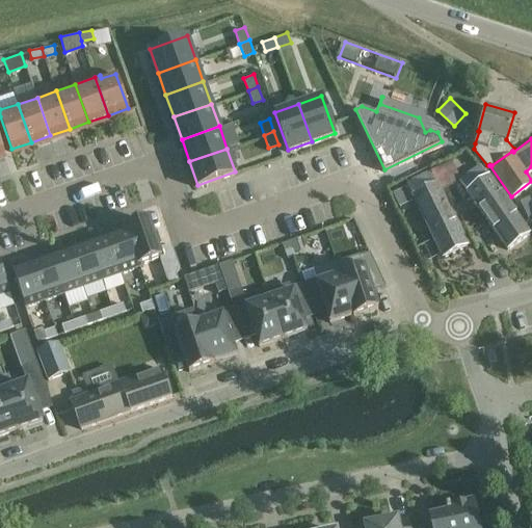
[(507,247),(530,231),(479,160),(457,176),(468,190),(507,247)]
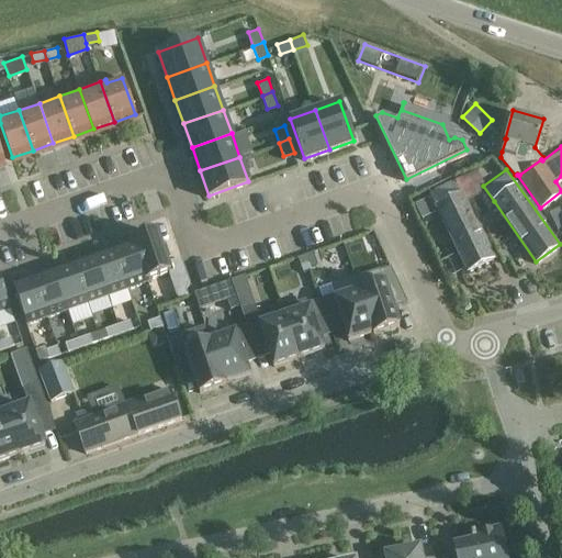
[(468,270),(493,258),(454,178),(428,190),(436,204),(468,270)]
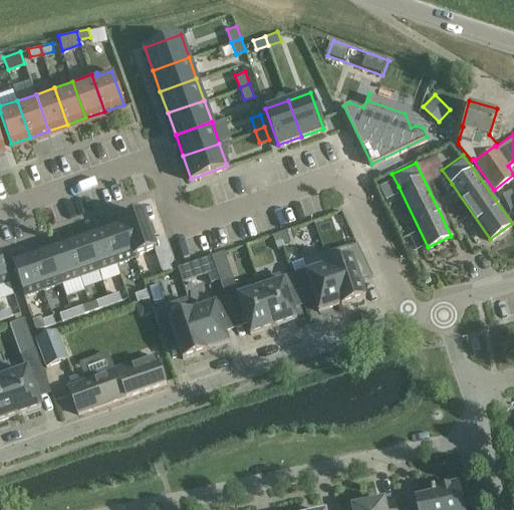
[(134,254),(135,254),(155,247),(163,271),(172,268),(170,263),(174,256),(166,234),(153,238),(152,235),(156,234),(151,221),(148,222),(143,211),(121,218),(121,220),(134,254)]
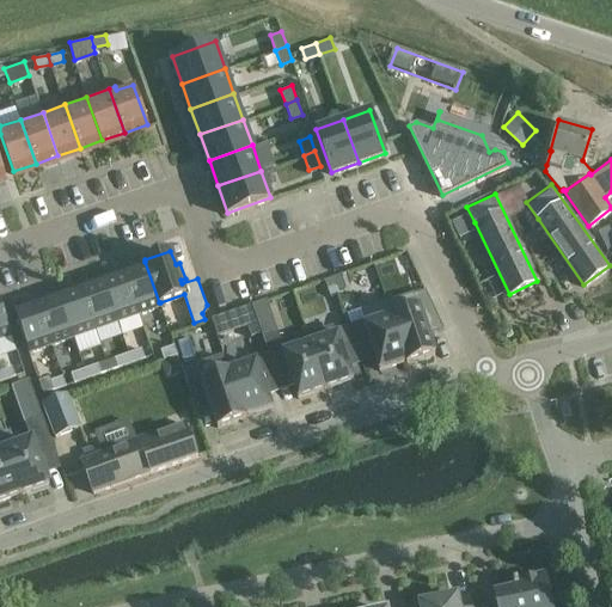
[(161,304),(160,302),(159,302),(145,262),(129,268),(129,267),(123,269),(139,312),(161,304)]
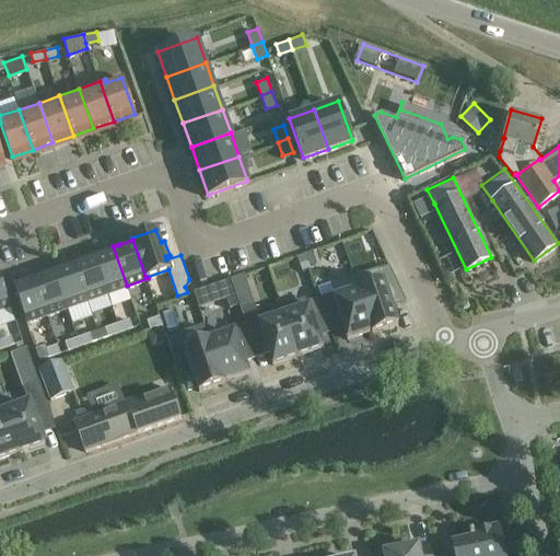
[(106,292),(127,286),(113,246),(108,247),(108,248),(93,254),(106,292)]
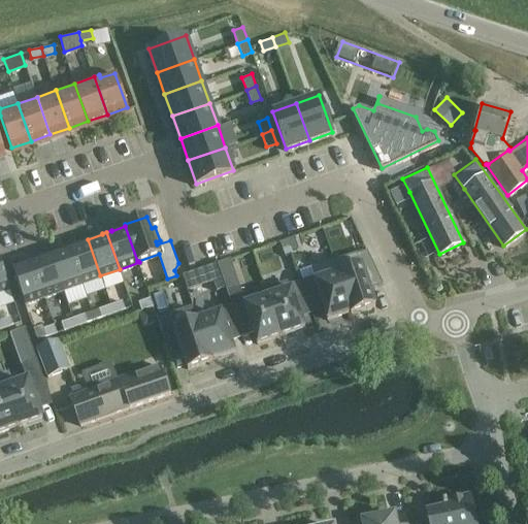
[(295,234),(288,237),(291,246),(292,251),(297,249),(298,246),(295,234)]
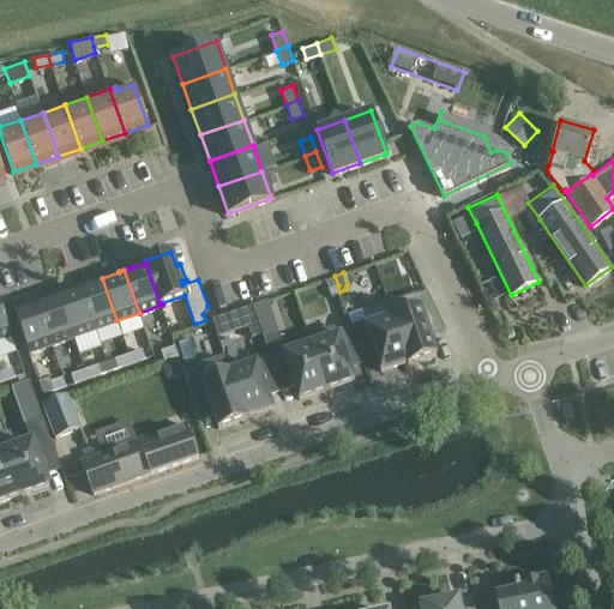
[(326,278),(329,288),(338,285),(335,276),(326,278)]
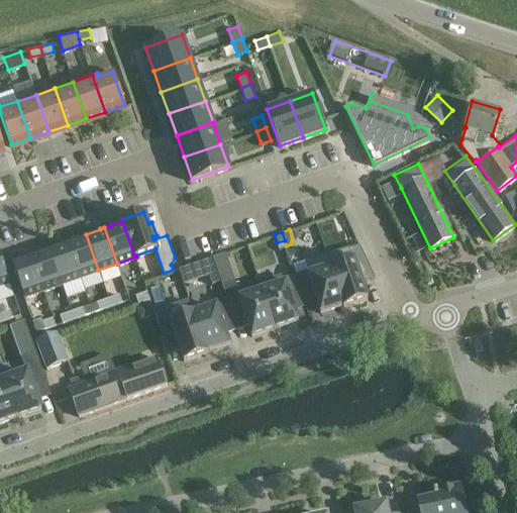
[(80,277),(98,270),(86,234),(72,238),(68,240),(80,277)]
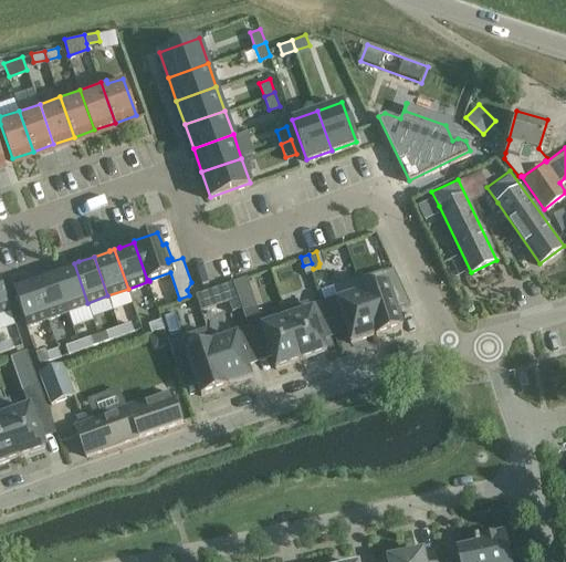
[(67,310),(87,303),(74,263),(69,264),(69,266),(53,270),(67,310)]
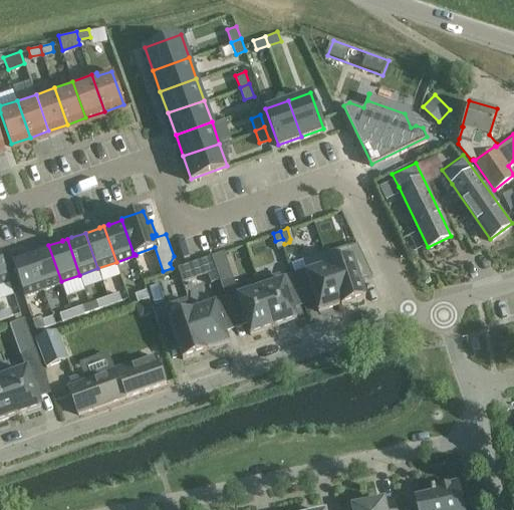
[(42,287),(61,281),(48,245),(35,250),(30,251),(42,287)]
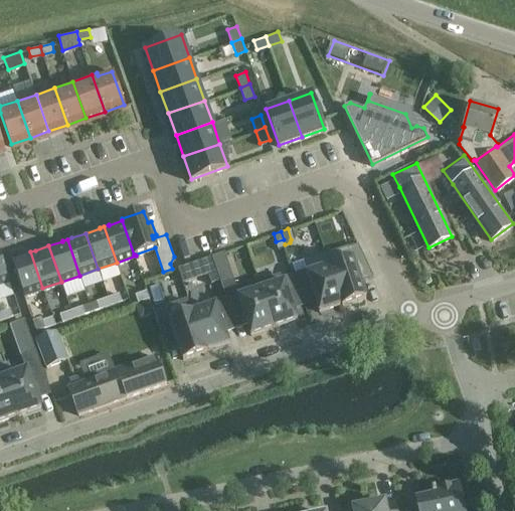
[(351,257),(328,265),(341,303),(342,304),(365,296),(361,284),(374,279),(361,248),(350,252),(351,257)]
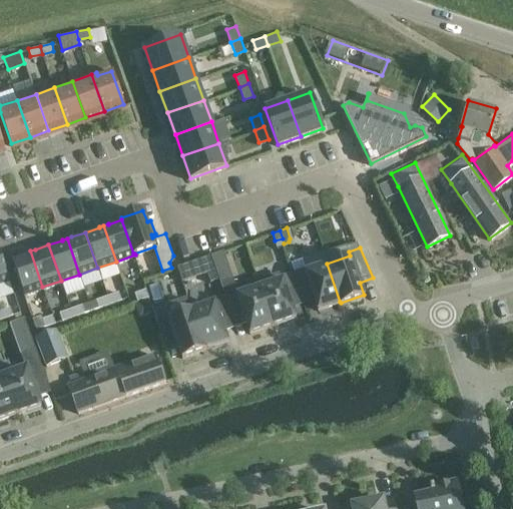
[(23,294),(42,287),(30,250),(25,252),(26,252),(11,258),(23,294)]
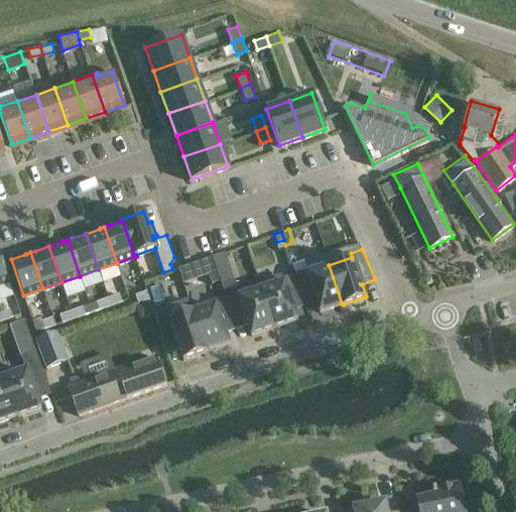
[(0,283),(9,281),(0,254),(0,283)]
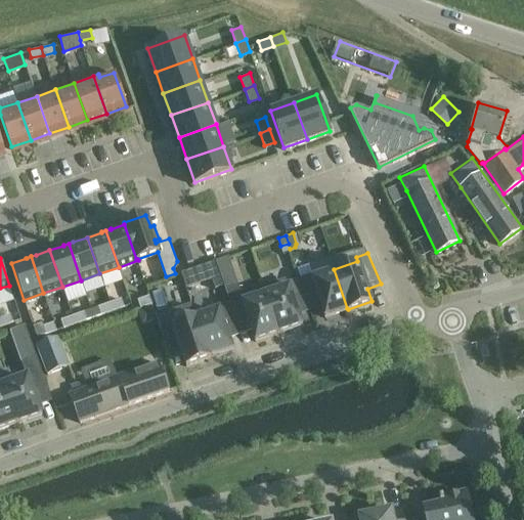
[(305,274),(299,276),(304,292),(308,303),(319,299),(324,315),(347,308),(334,269),(313,276),(312,272),(305,274)]
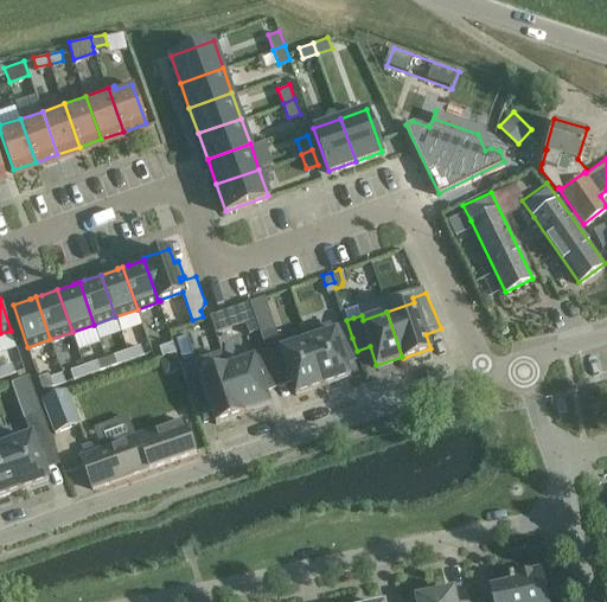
[(306,334),(323,383),(350,375),(343,356),(357,351),(352,338),(346,320),(306,334)]
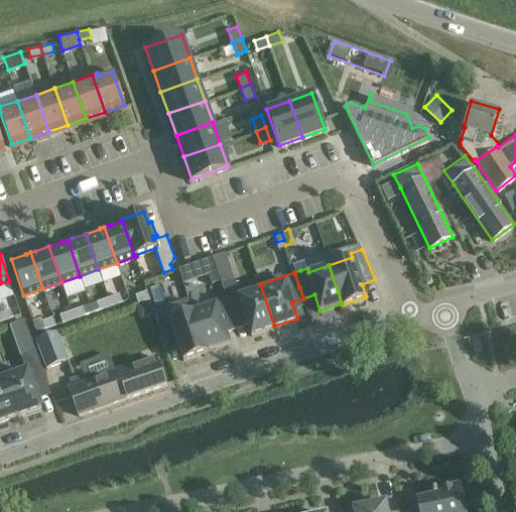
[(274,326),(260,284),(258,278),(236,285),(233,276),(221,280),(226,295),(230,308),(242,305),(251,334),(274,326)]
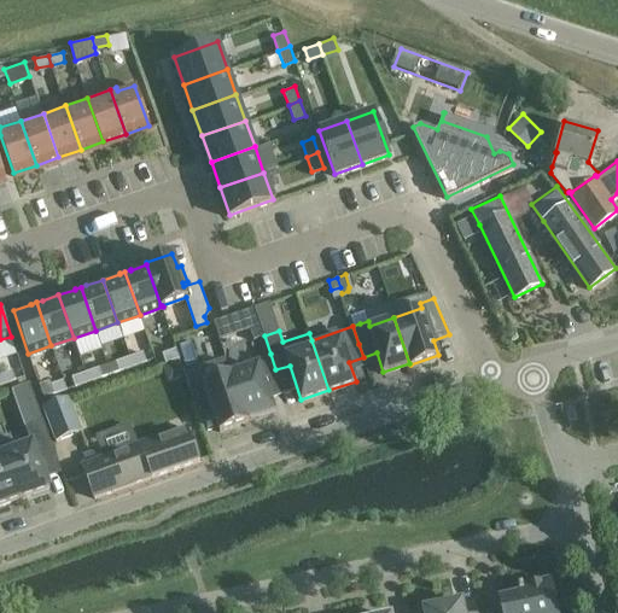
[(165,361),(179,356),(175,346),(162,351),(165,361)]
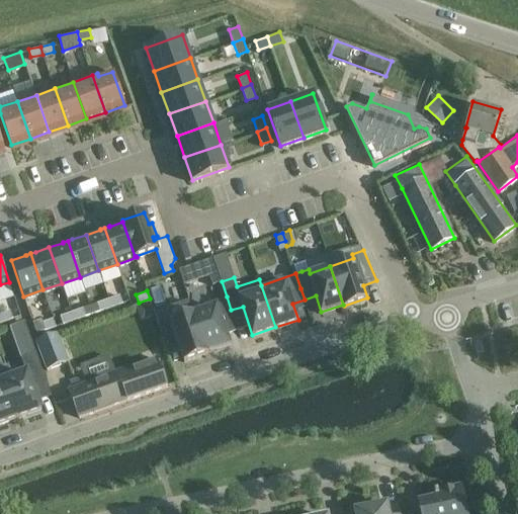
[(108,297),(111,306),(122,302),(119,293),(108,297)]
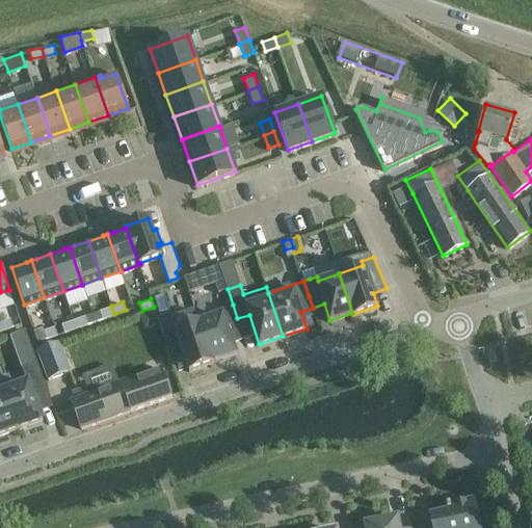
[(235,352),(230,336),(242,332),(237,318),(233,305),(219,310),(220,313),(200,320),(212,360),(235,352)]
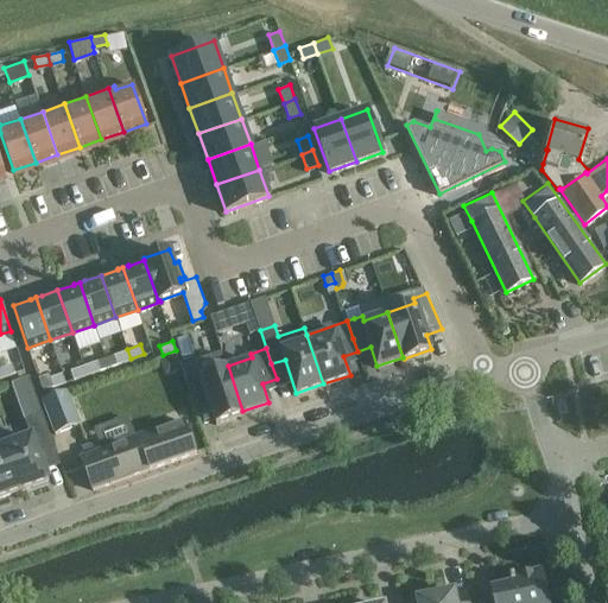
[(116,363),(131,359),(127,349),(113,354),(116,363)]
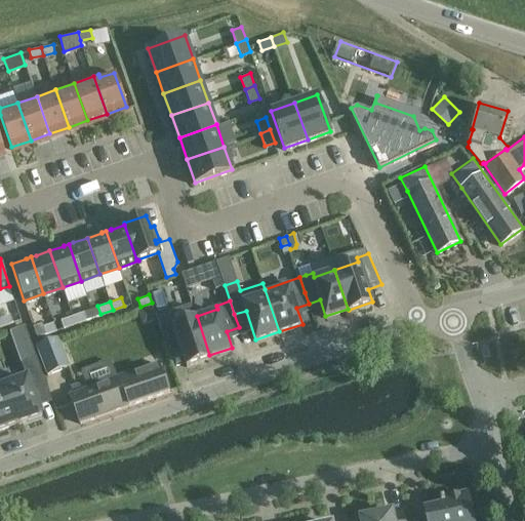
[(72,315),(75,323),(86,319),(84,311),(72,315)]
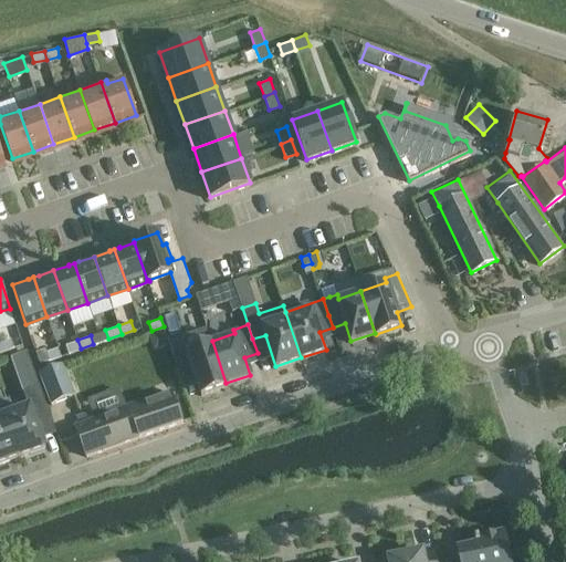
[(212,341),(187,350),(182,336),(169,341),(177,365),(189,361),(200,393),(227,384),(226,383),(212,341)]
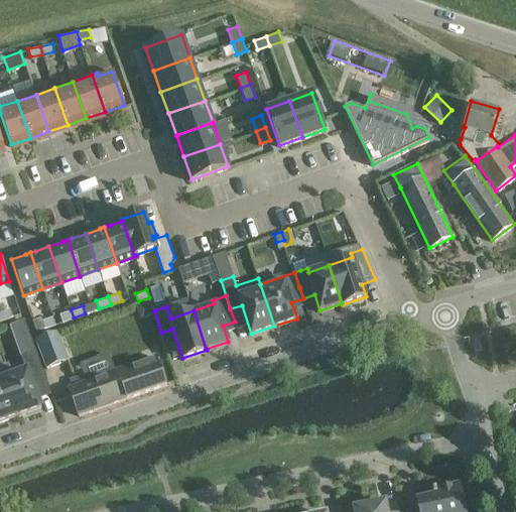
[(0,310),(0,316),(1,320),(12,315),(10,307),(0,310)]
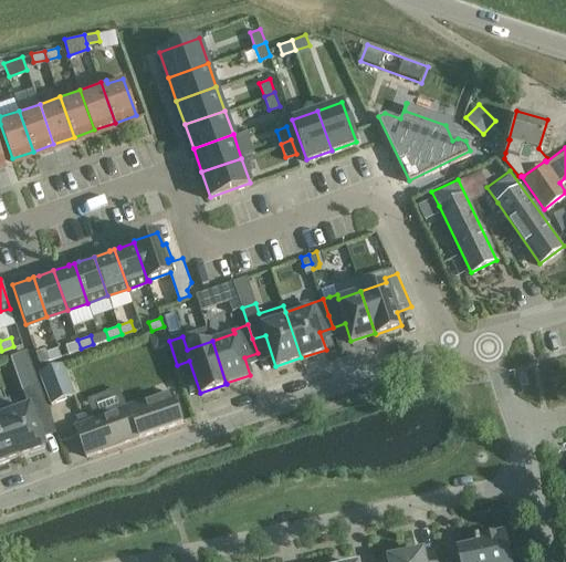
[(69,353),(81,349),(77,340),(65,344),(69,353)]
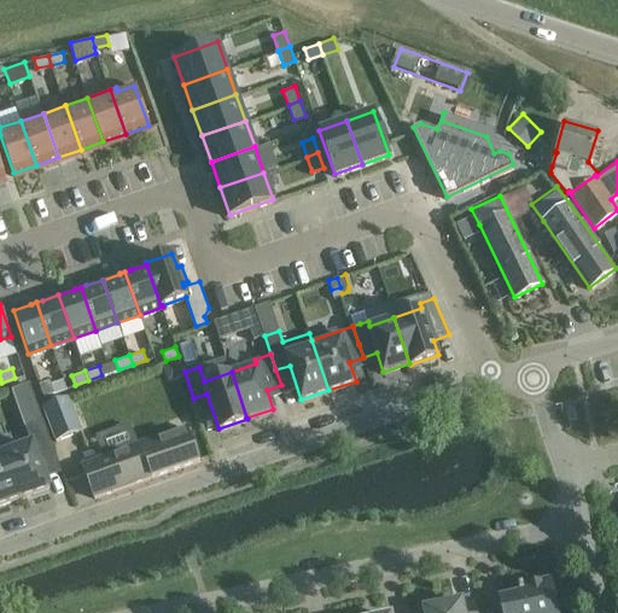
[(52,392),(66,387),(63,378),(50,383),(52,392)]
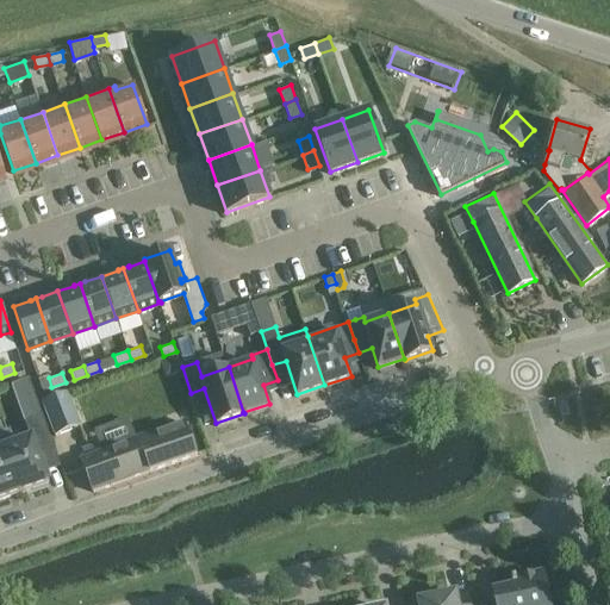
[(54,434),(81,424),(68,390),(41,400),(54,434)]
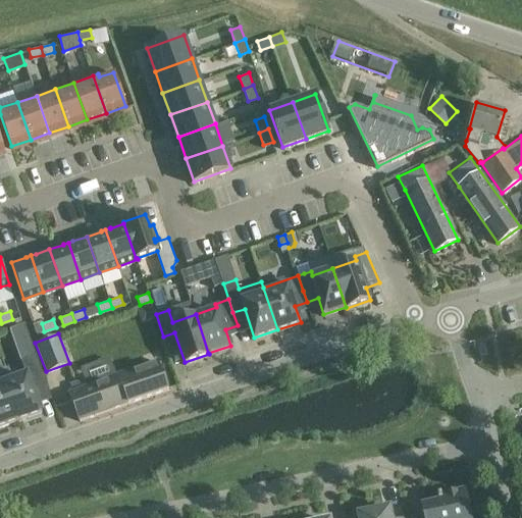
[(4,381),(17,419),(41,411),(31,381),(44,376),(36,354),(20,359),(27,373),(4,381)]
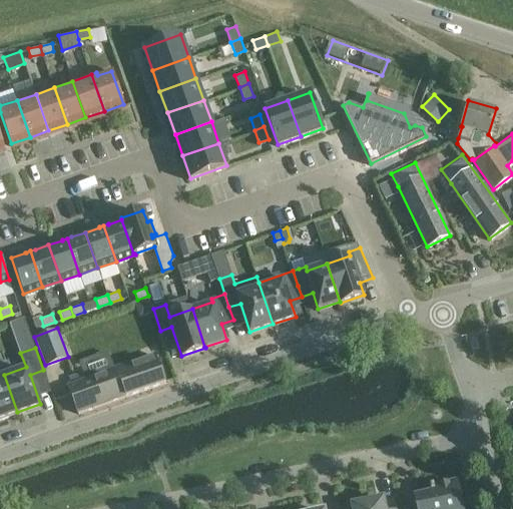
[(155,354),(86,379),(83,370),(67,375),(70,384),(68,385),(78,411),(165,381),(155,354)]
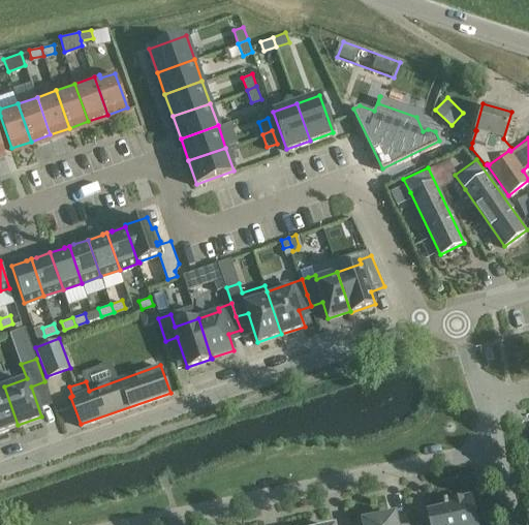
[(0,431),(18,425),(4,387),(0,388),(0,431)]
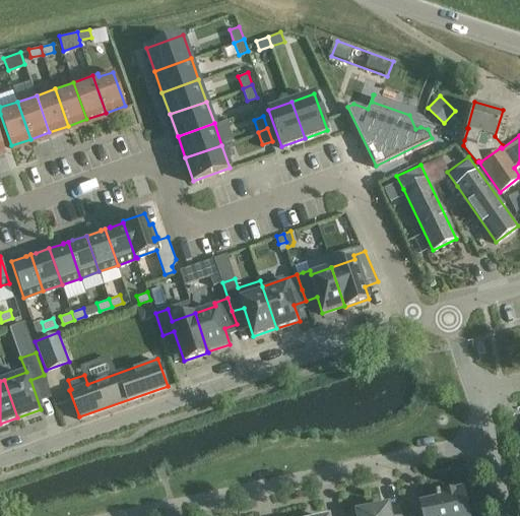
[(423,512),(407,515),(468,515),(462,487),(436,493),(437,499),(420,502),(423,512)]
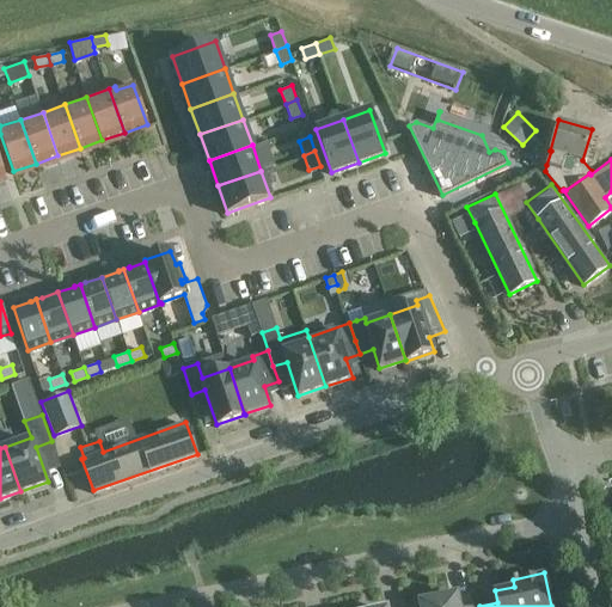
[(420,602),(415,604),(415,606),(475,606),(475,604),(459,606),(457,592),(420,600),(420,602)]
